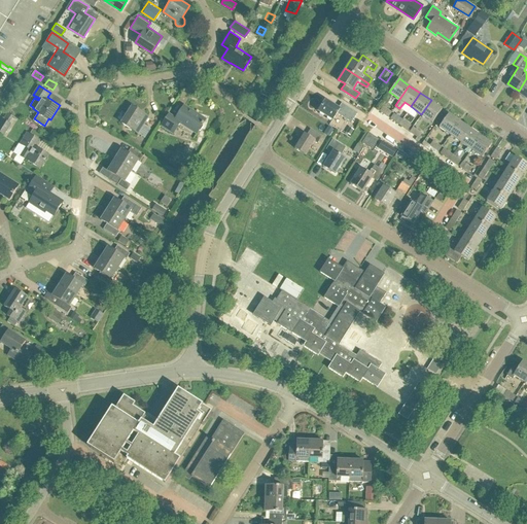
[(338,106),(325,98),(318,109),(332,118),(337,111),(351,119),(357,110),(342,101),(338,106)]
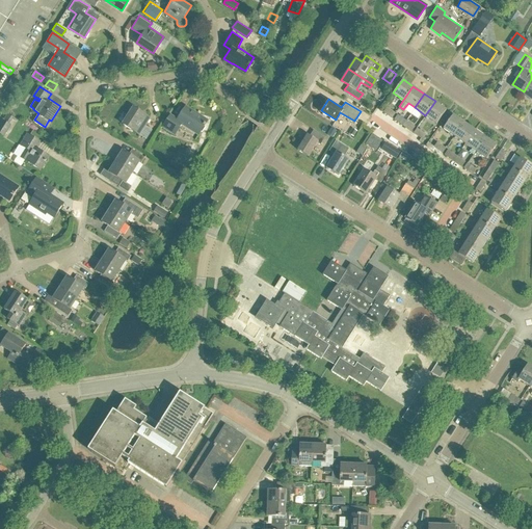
[(435,101),(425,115),(436,123),(446,109),(435,101)]
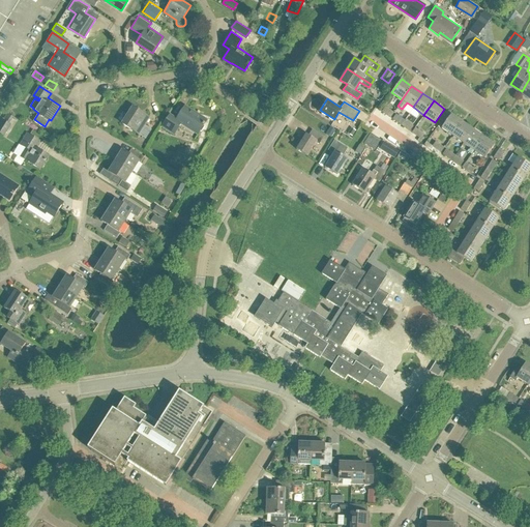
[(206,118),(184,105),(177,117),(170,112),(163,124),(174,133),(181,122),(198,133),(206,118)]
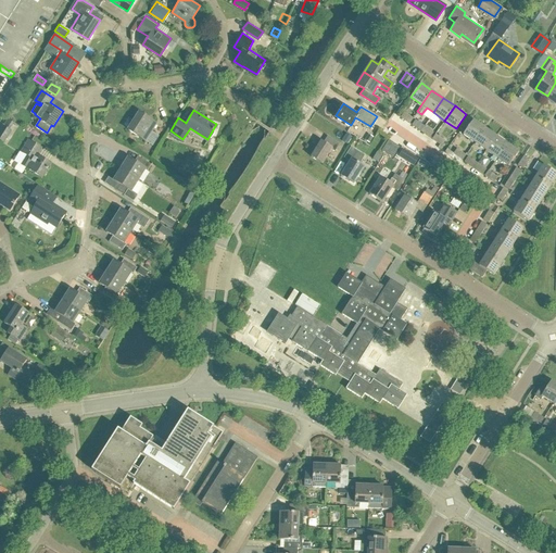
[(153,143),(159,135),(151,130),(156,122),(139,111),(128,128),(153,143)]
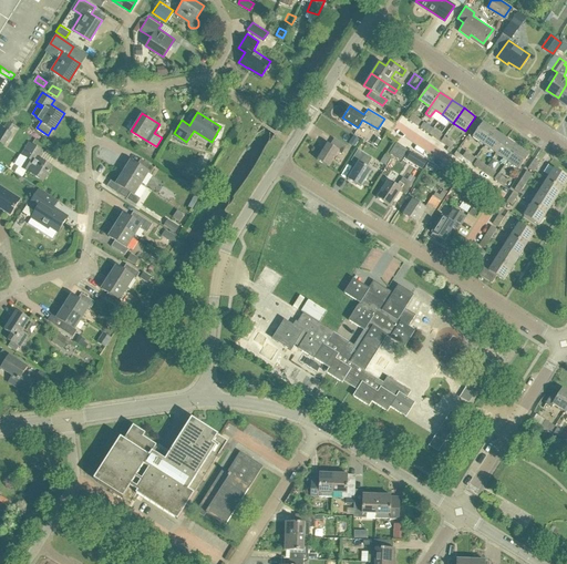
[(419,124),(422,119),(413,113),(409,118),(419,124)]
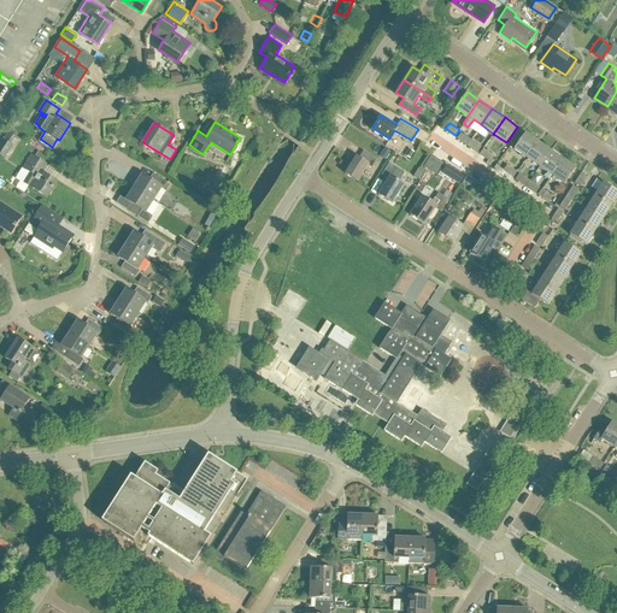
[(0,153),(5,157),(13,143),(11,141),(16,134),(10,130),(0,145),(0,153)]
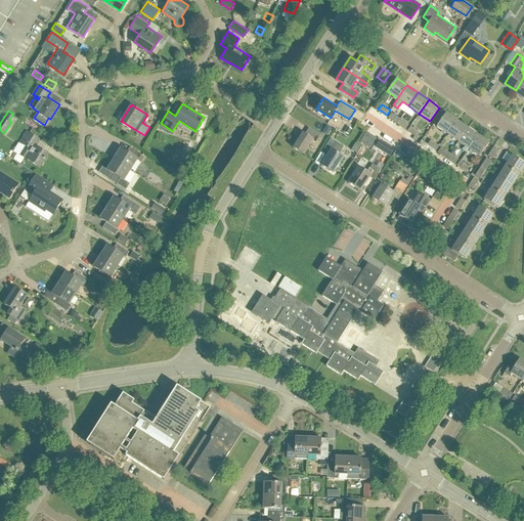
[(397,122),(400,117),(392,112),(389,116),(397,122)]
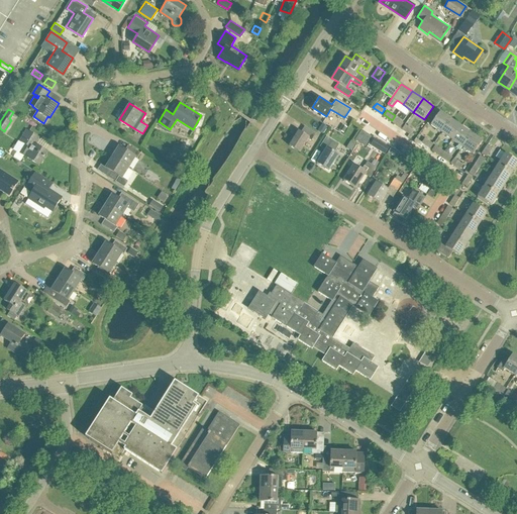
[(441,131),(450,117),(440,110),(430,123),(441,131)]
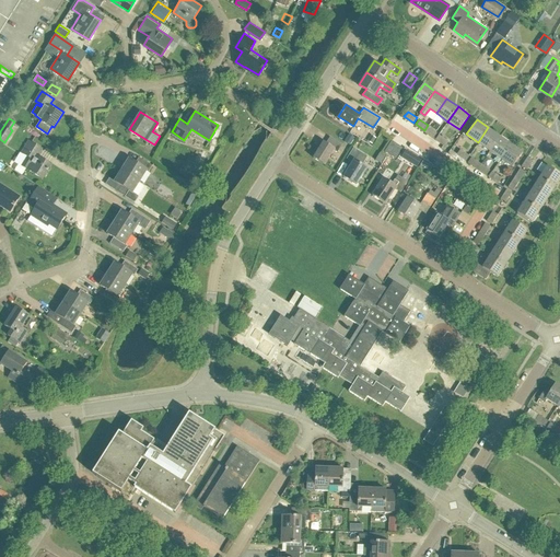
[(428,125),(424,130),(434,137),(438,131),(428,125)]
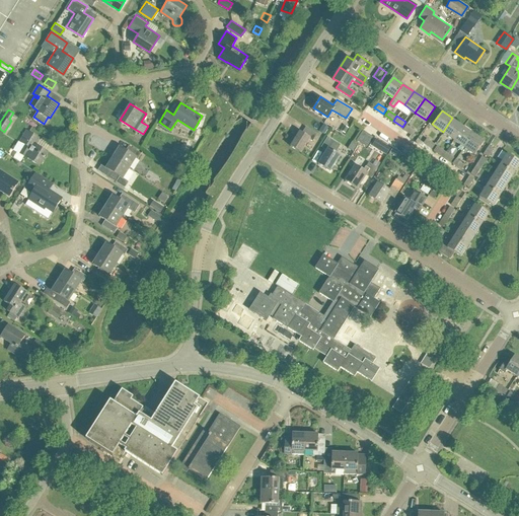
[(454,139),(463,126),(452,118),(443,132),(454,139)]
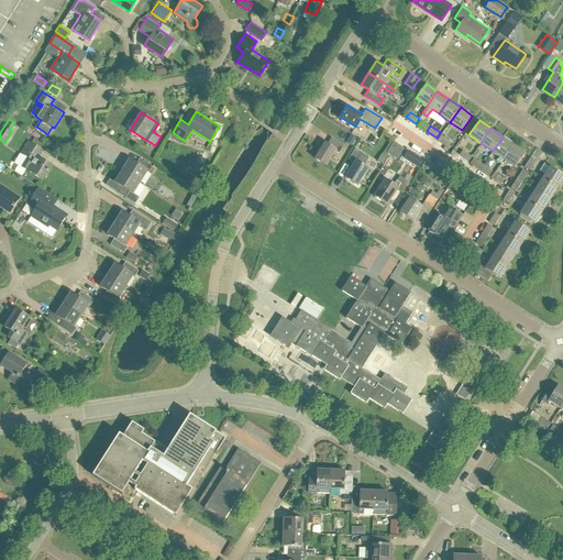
[(350,133),(345,140),(352,144),(356,136),(350,133)]
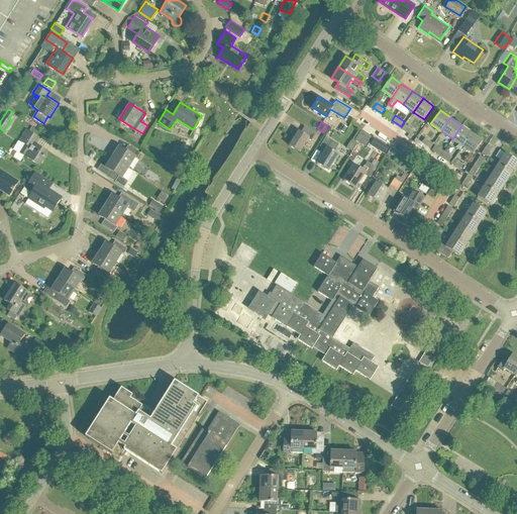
[(344,131),(347,126),(342,123),(339,129),(344,131)]
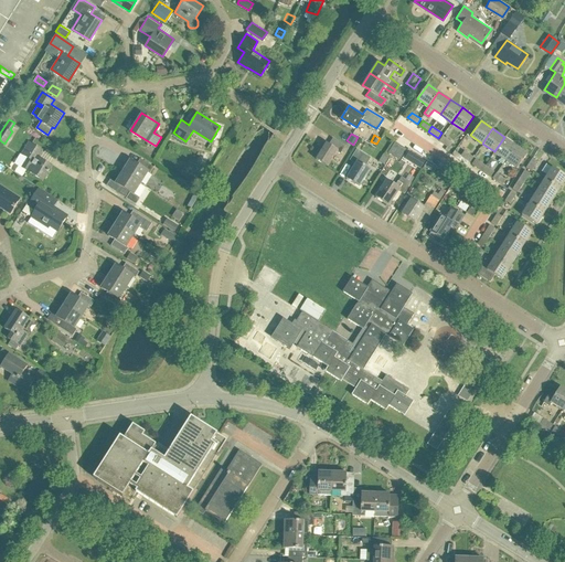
[(449,146),(452,141),(443,135),(439,140),(449,146)]
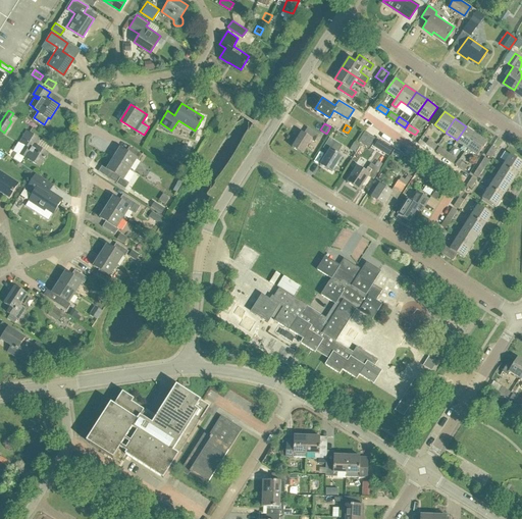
[(319,134),(308,126),(304,133),(301,131),(292,145),(303,152),(311,139),(315,141),(319,134)]
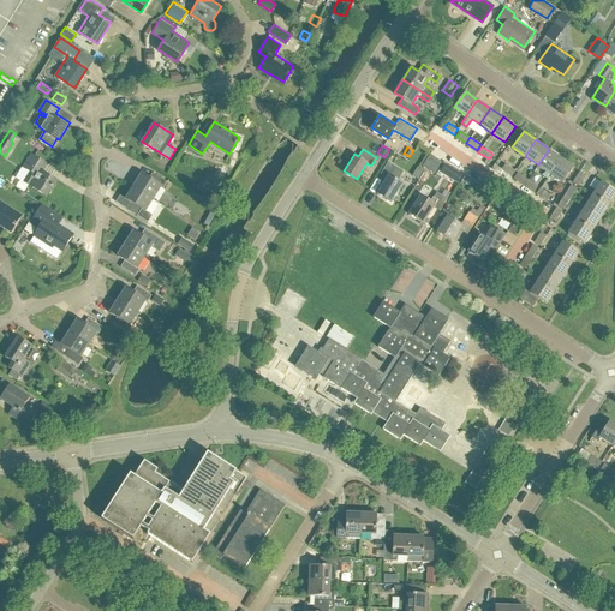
[(550,174),(561,157),(549,149),(538,165),(550,174)]
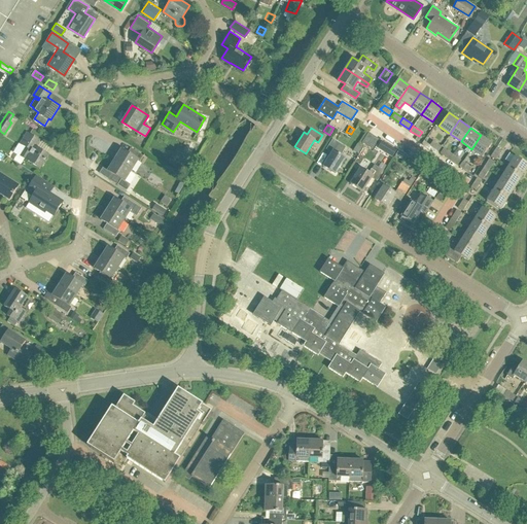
[(25,145),(20,153),(25,156),(40,167),(48,153),(36,145),(40,139),(28,131),(21,142),(25,145)]
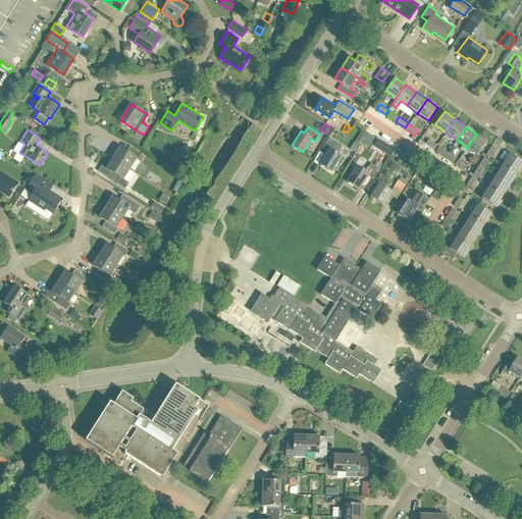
[(364,143),(370,133),(365,130),(359,140),(364,143)]
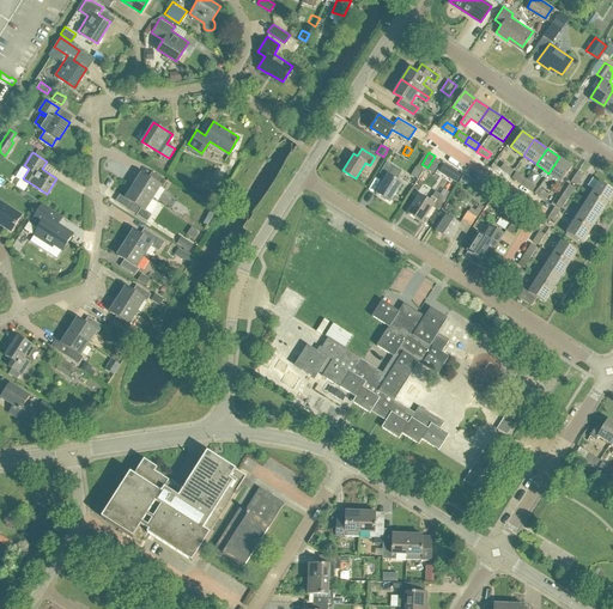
[(435,156),(428,168),(434,171),(441,159),(435,156)]
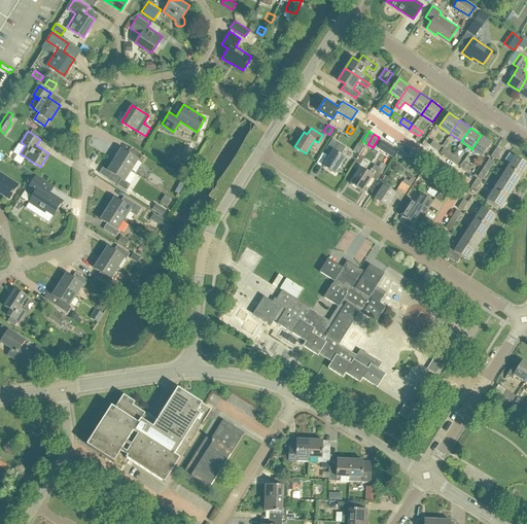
[(349,145),(354,139),(349,135),(344,141),(349,145)]
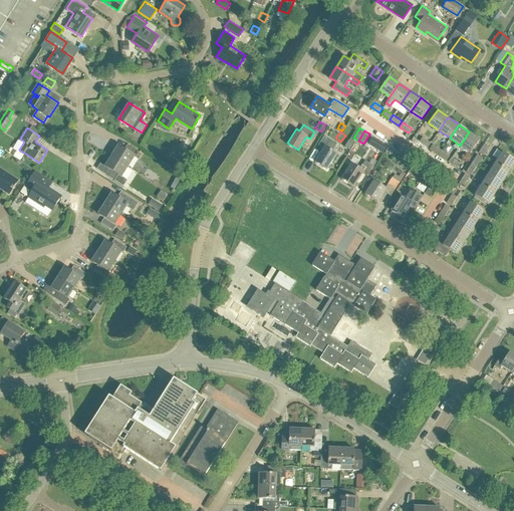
[(469,132),(460,146),(471,153),(480,140),(469,132)]
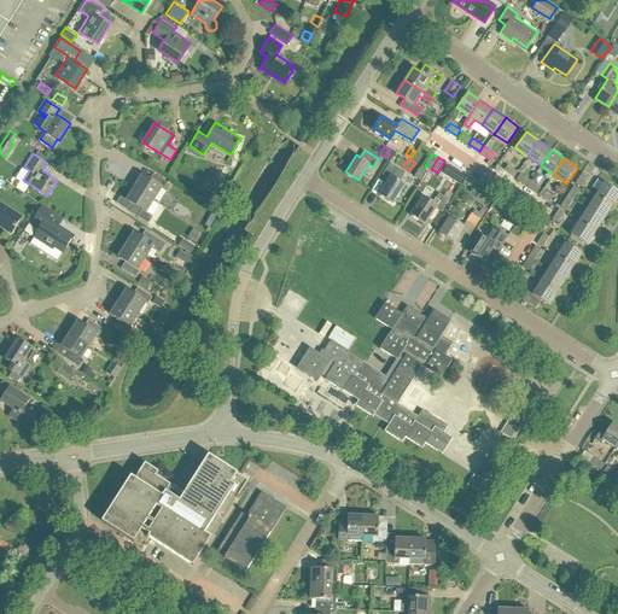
[(394,203),(406,185),(400,180),(406,170),(390,161),(383,173),(390,177),(379,193),(394,203)]
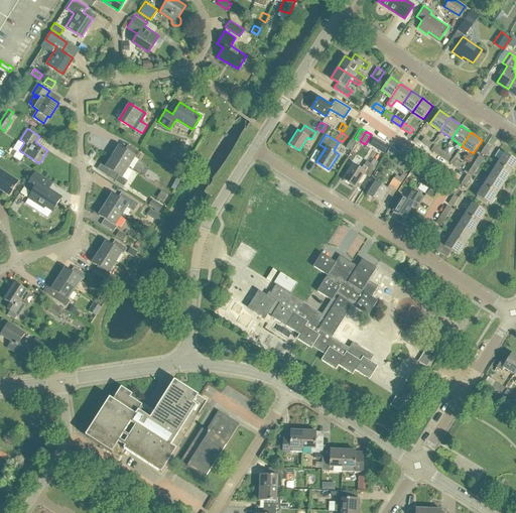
[(429,147),(433,142),(424,136),(421,141),(429,147)]
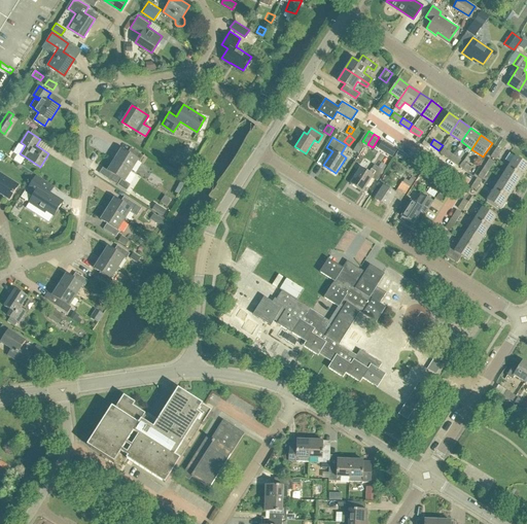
[(123,148),(115,159),(132,169),(138,159),(140,160),(144,154),(132,146),(128,151),(123,148)]
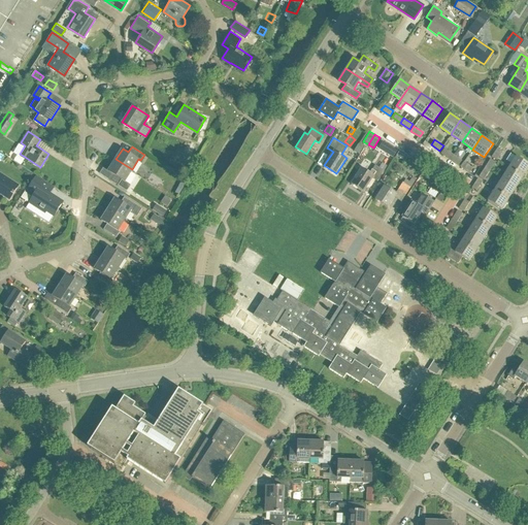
[(450,158),(454,153),(444,146),(441,152),(450,158)]
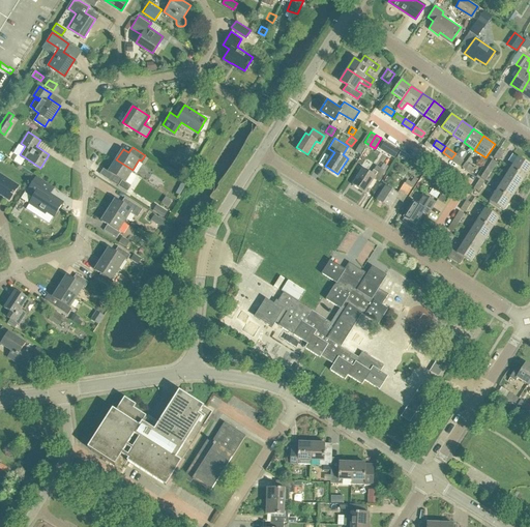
[(498,159),(504,149),(499,147),(494,156),(498,159)]
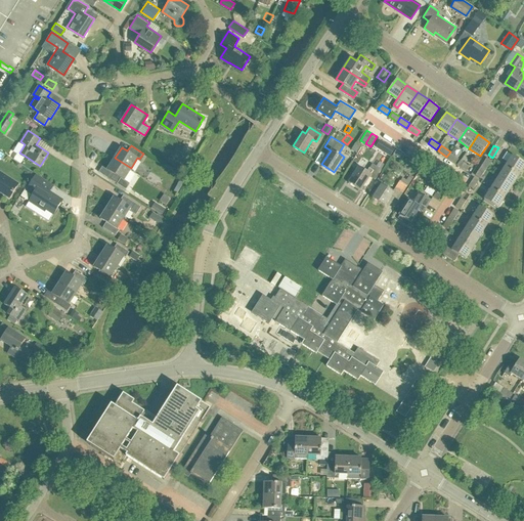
[(450,152),(446,157),(455,163),(459,158),(450,152)]
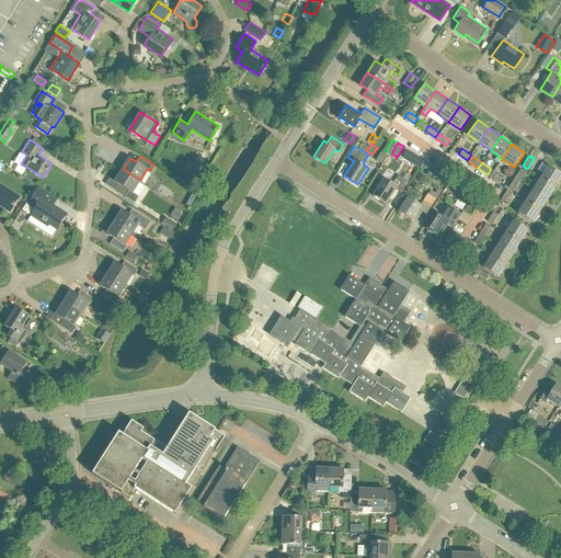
[(540,177),(556,185),(560,175),(560,172),(548,164),(540,177)]
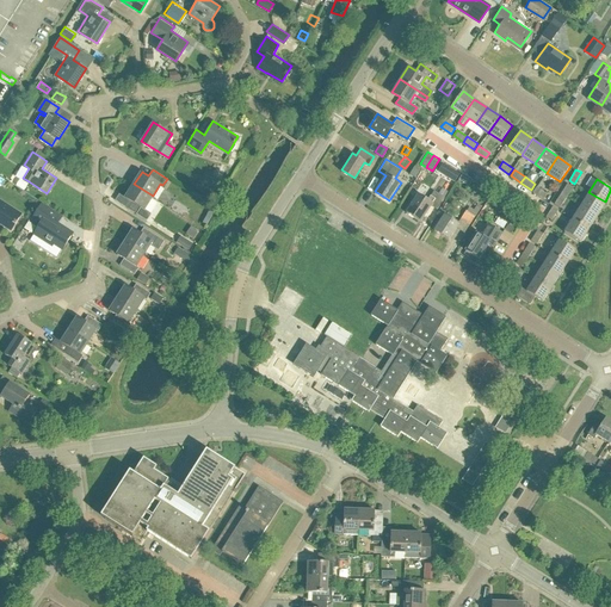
[(561,192),(567,196),(573,185),(568,181),(561,192)]
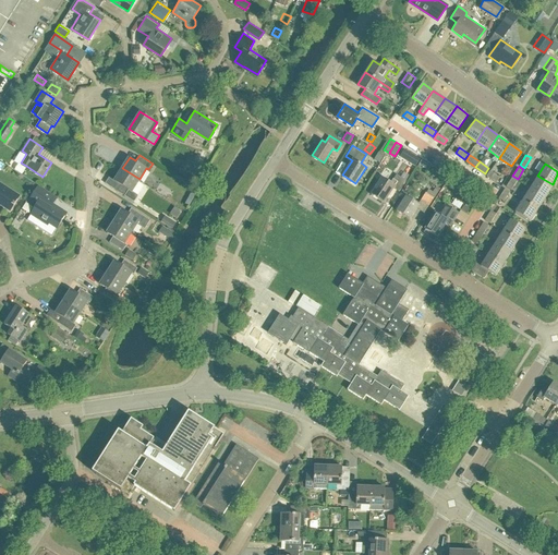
[(122,168),(114,179),(120,182),(117,189),(134,200),(138,194),(132,190),(140,179),(122,168)]
